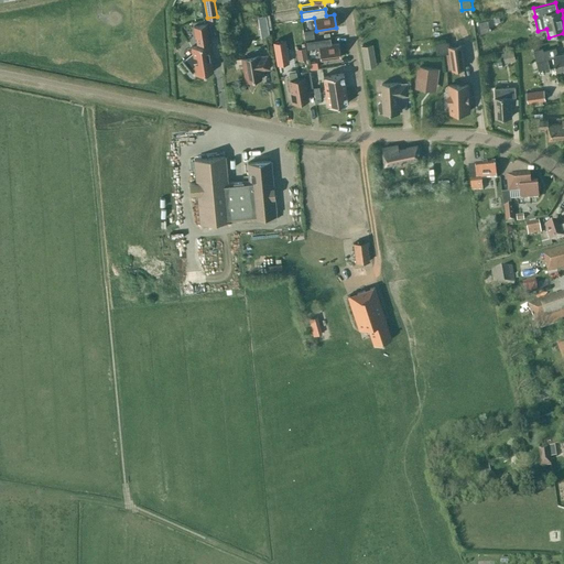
[(210,60),(209,53),(212,53),(207,24),(194,25),(196,36),(198,45),(192,46),(193,55),(185,62),(183,60),(192,72),(195,69),(196,74),(214,72),(212,60),(210,60)]
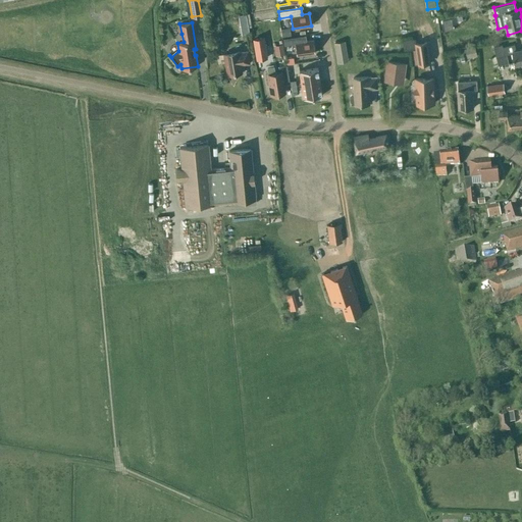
[(283,38),(284,45),(295,43),(297,55),(315,52),(314,40),(307,41),(306,35),(305,35),(300,36),(283,38)]
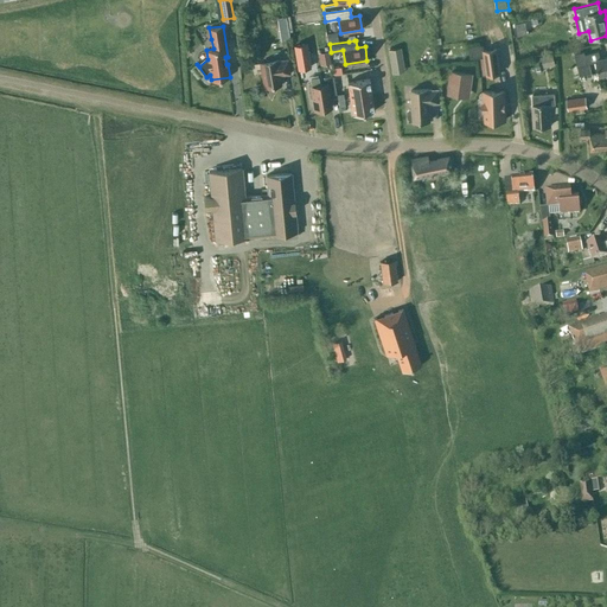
[(306,44),(294,46),(298,69),(310,68),(306,44)]
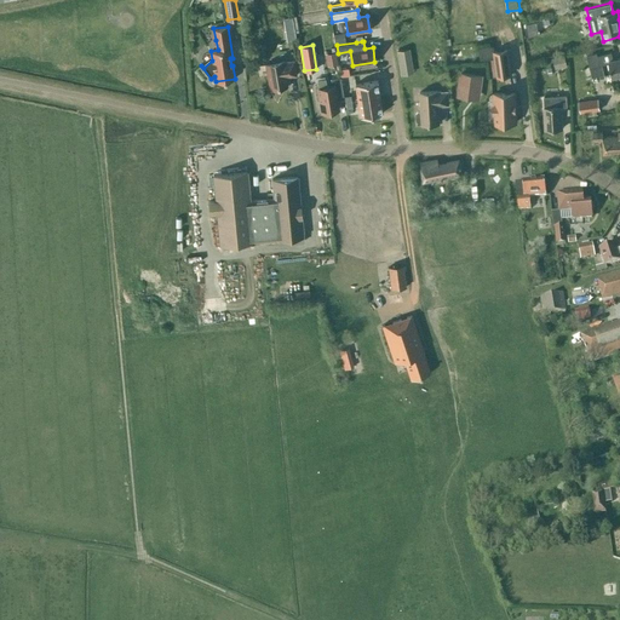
[(331,52),(325,53),(327,65),(338,63),(334,46),(331,47),(331,52)]
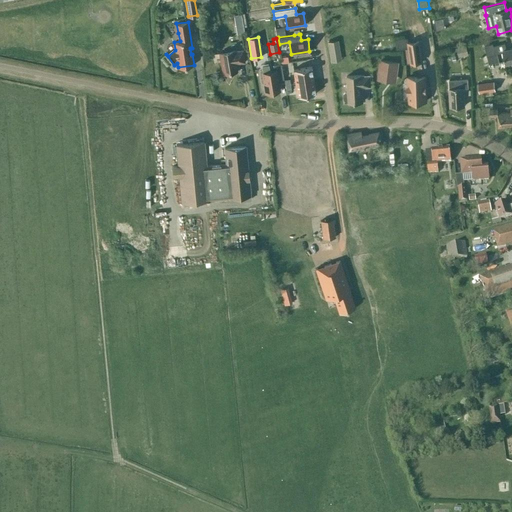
[(408,38),(395,39),(397,49),(409,48),(411,63),(421,61),(418,41),(408,43),(408,38)]
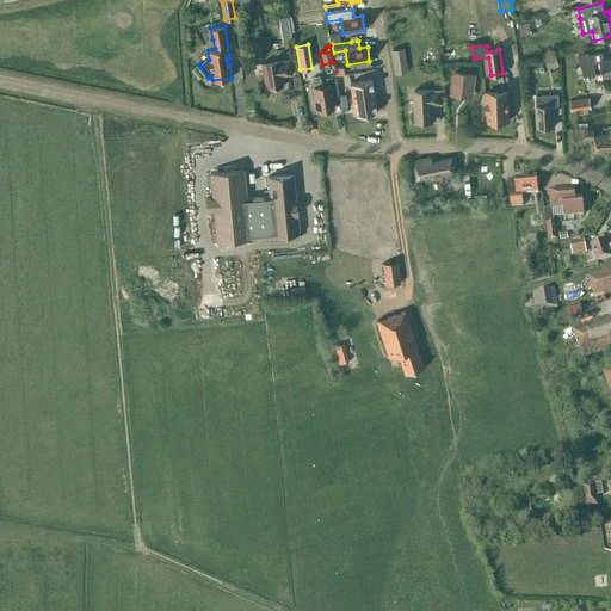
[(390,50),(395,74),(407,73),(403,48),(390,50)]
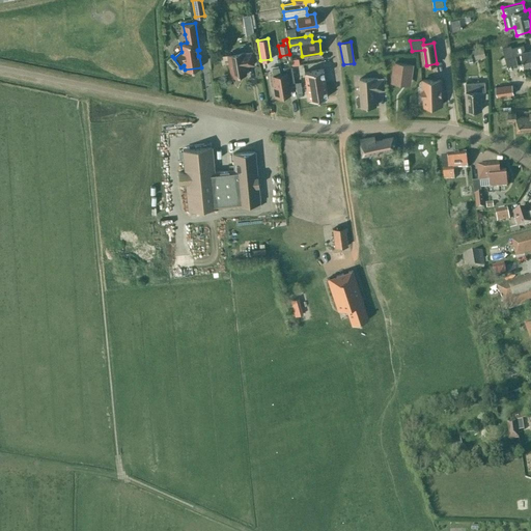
[(524,45),(511,48),(510,45),(502,47),(505,58),(507,66),(513,65),(513,67),(521,65),(520,62),(518,63),(518,61),(515,55),(522,54),(525,66),(530,64),(530,49),(525,51),(524,45)]
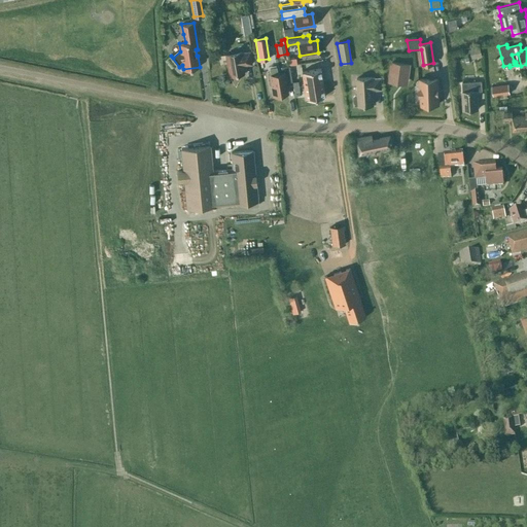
[(480,46),(469,49),(470,53),(470,55),(481,53),(480,46)]
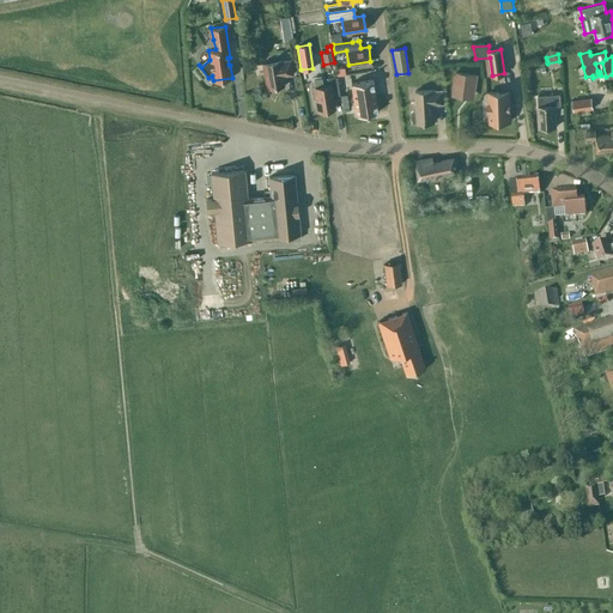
[(279,60),(263,64),(267,87),(283,85),(281,76),(292,74),(290,60),(279,62),(279,60)]
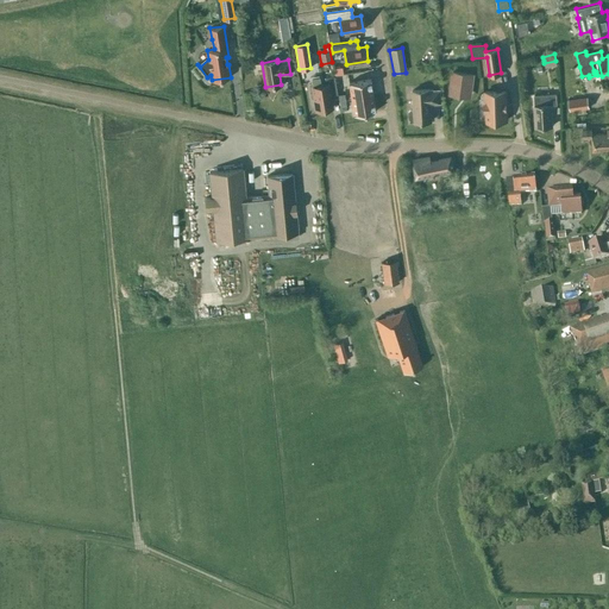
[(471,98),(475,74),(451,70),(447,95),(471,98)]
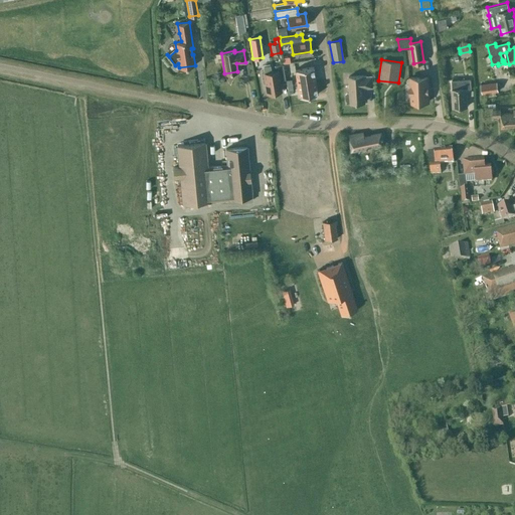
[(269,65),(263,66),(268,94),(281,91),(279,80),(285,79),(283,64),(275,65),(276,71),(270,72),(269,65)]
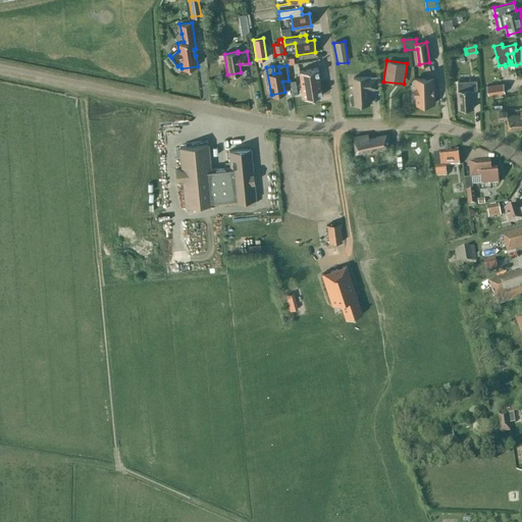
[(317,68),(299,71),(301,85),(319,82),(317,68)]
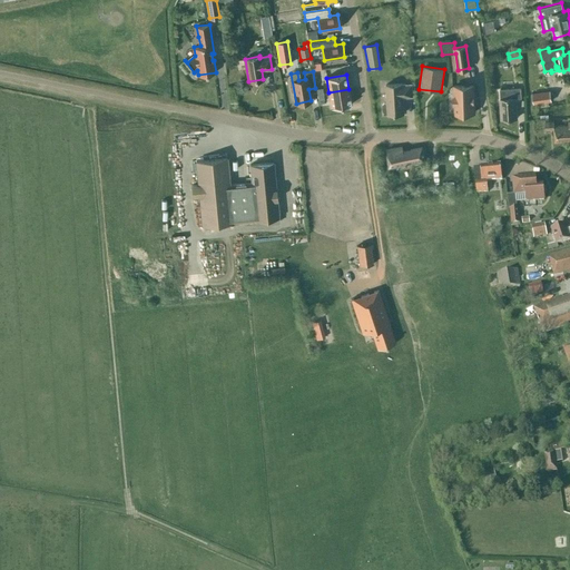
[(384,102),(383,105),(383,110),(385,111),(387,111),(387,114),(404,112),(403,98),(413,97),(412,85),(402,86),(402,82),(386,84),(386,95),(387,102),(384,102)]
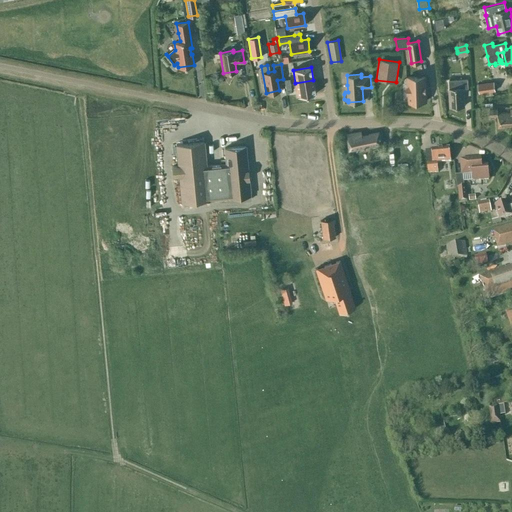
[(425,101),(424,76),(408,77),(408,82),(407,82),(407,93),(409,93),(409,102),(414,102),(414,104),(421,103),(420,101),(425,101)]
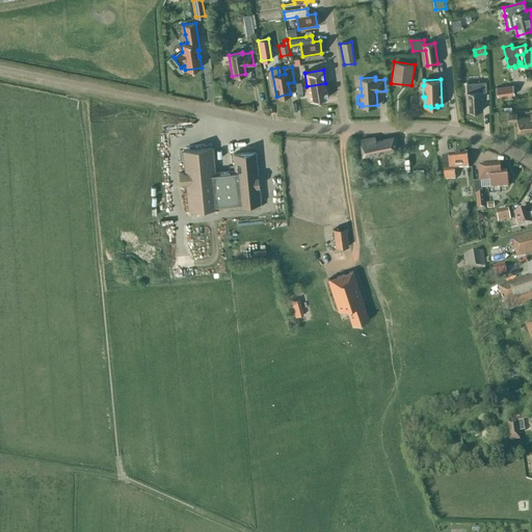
[(482,110),(481,91),(486,90),(485,81),(467,82),(468,111),(482,110)]
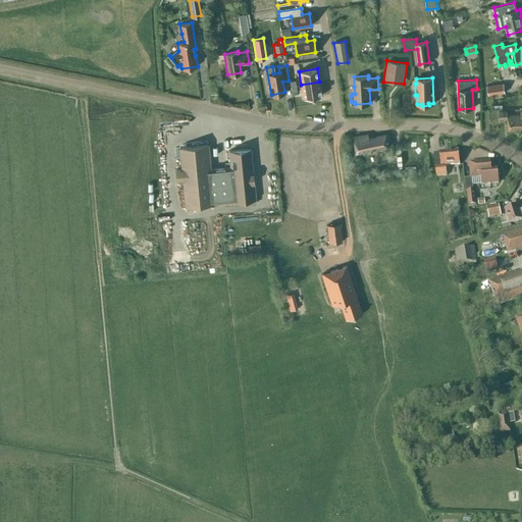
[(319,82),(301,85),(303,99),(321,96),(319,82)]
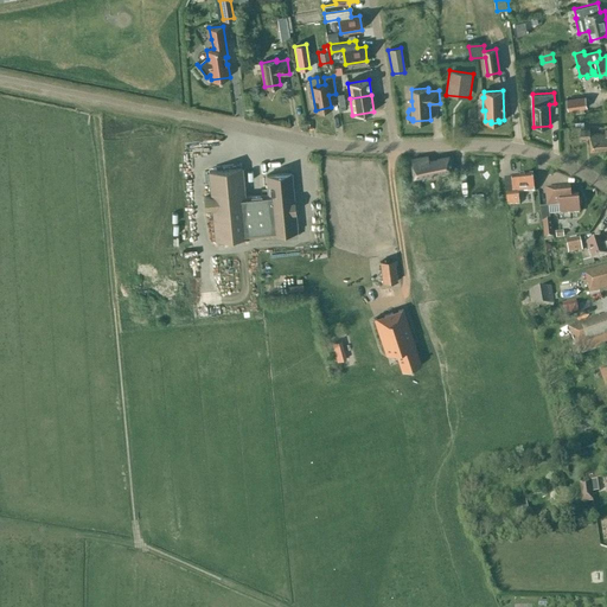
[(586,97),(567,101),(568,112),(573,110),(583,109),(587,108),(586,97)]
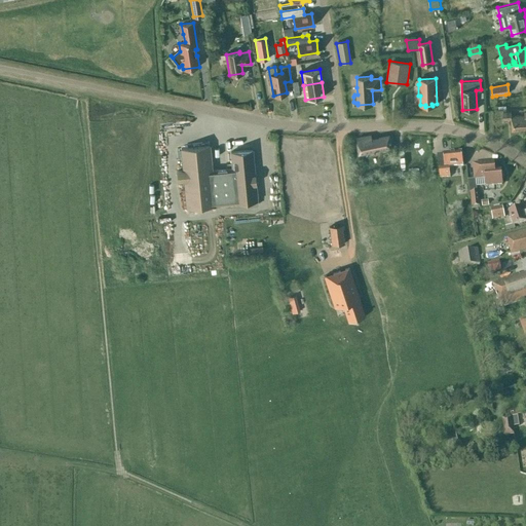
[(525,129),(525,115),(512,116),(511,112),(503,113),(503,120),(512,120),(512,130),(525,129)]
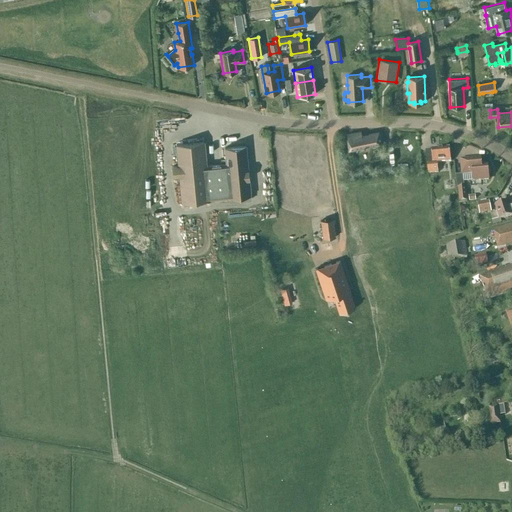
[(361,131),(348,134),(348,139),(349,150),(382,144),(379,132),(362,135),(361,131)]
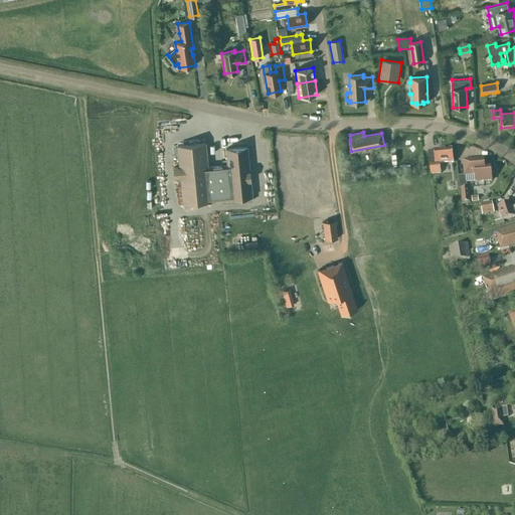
[(225,148),(227,164),(207,166),(205,142),(177,145),(179,166),(173,167),(174,176),(180,176),(182,202),(210,200),(210,199),(230,197),(230,198),(251,196),(246,147),(225,148)]
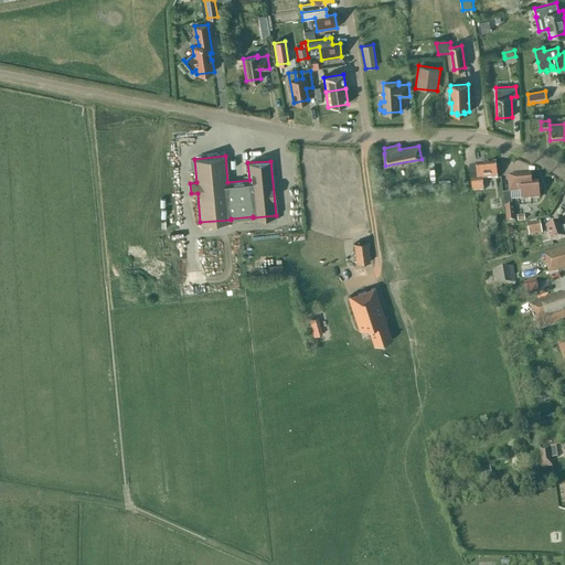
[(470,167),(471,181),(472,191),(483,190),(482,180),(498,179),(497,163),(476,166),(477,167),(470,167)]
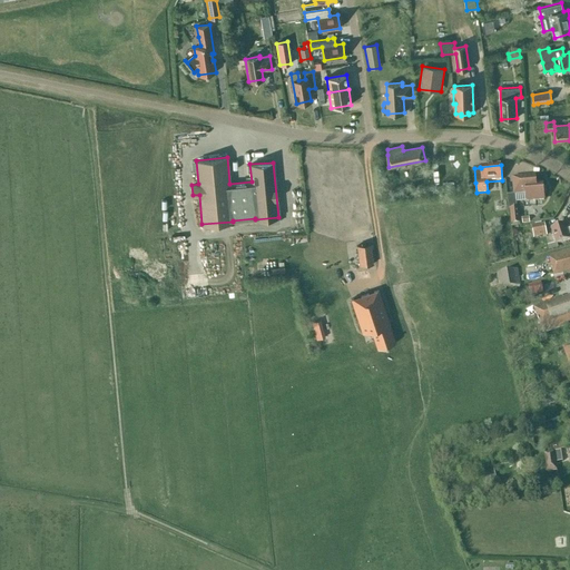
[(528,202),(544,200),(543,184),(537,185),(536,177),(513,179),(514,195),(527,194),(528,202)]
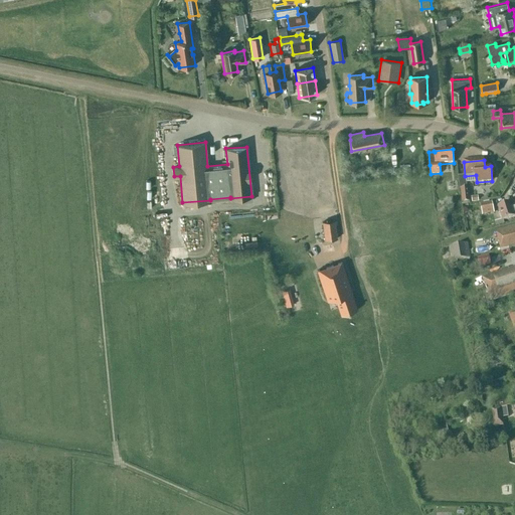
[(461,188),(462,203),(470,202),(469,187),(461,188)]
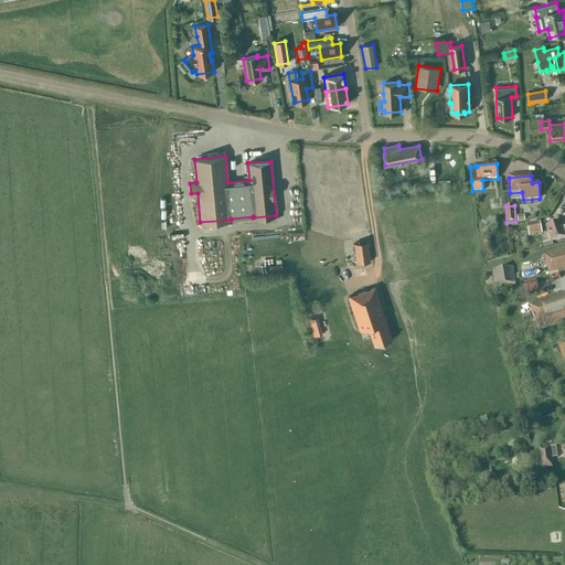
[(526,224),(529,237),(543,234),(540,222),(526,224)]
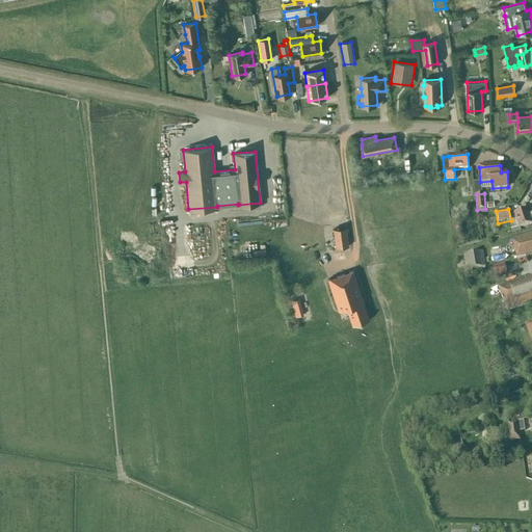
[(520,229),(531,223),(531,222),(531,220),(529,214),(528,209),(514,213),(520,229)]
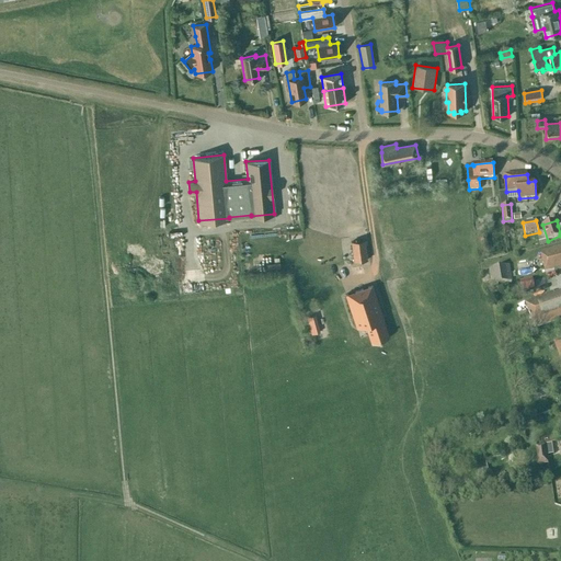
[(480,254),(489,252),(487,239),(478,240),(480,254)]
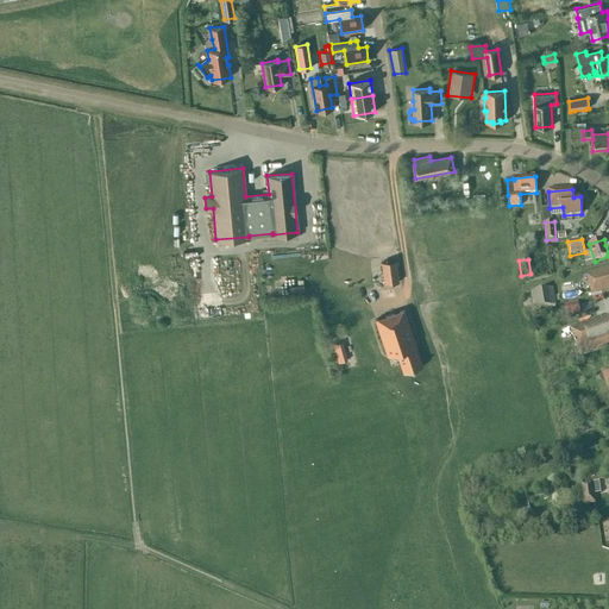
[(381,263),(384,283),(399,282),(395,261),(381,263)]
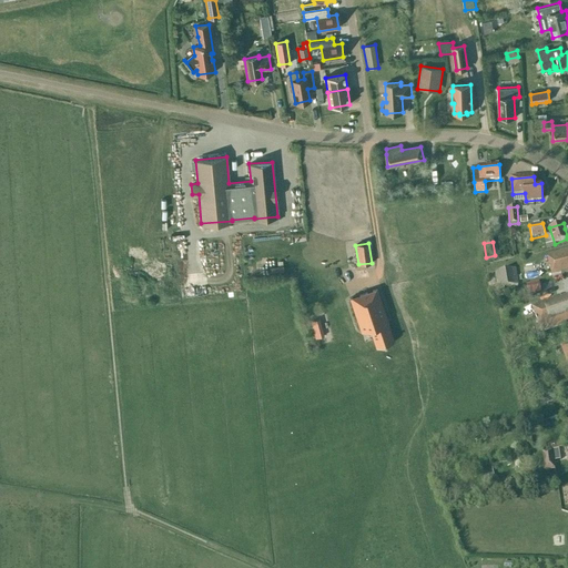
[(554,275),(567,271),(567,250),(548,255),(554,275)]
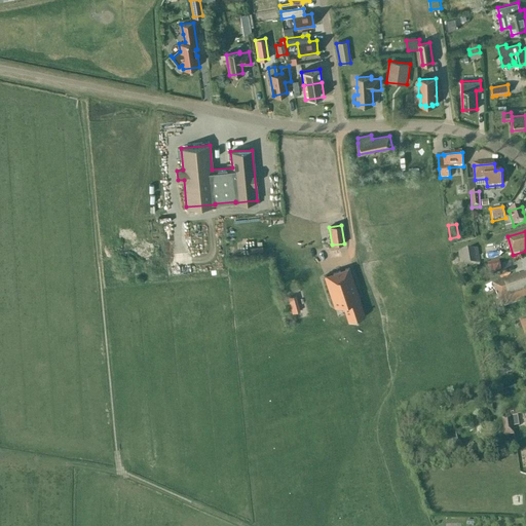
[(461,267),(480,264),(478,249),(458,252),(461,267)]
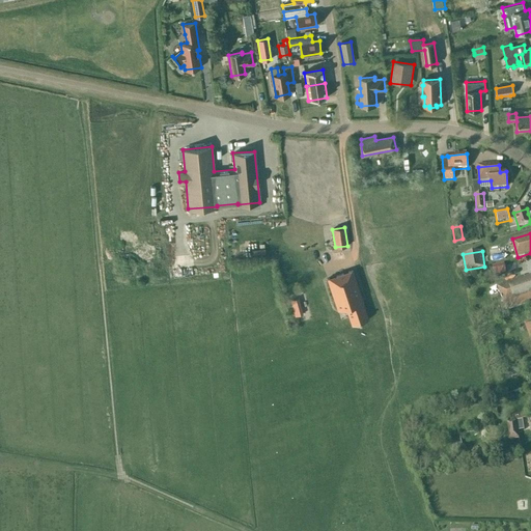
[(494,276),(506,273),(504,263),(492,267),(494,276)]
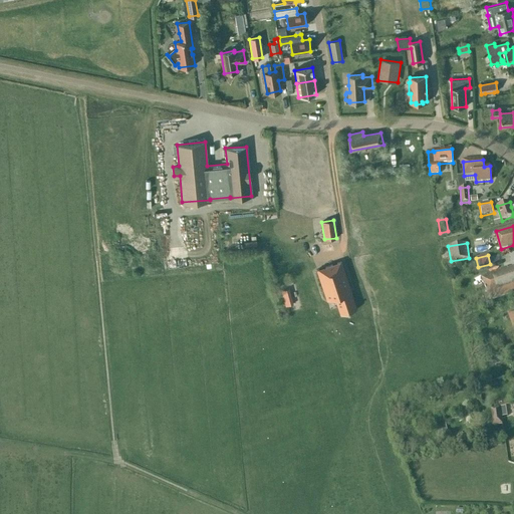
[(340,314),(356,309),(351,292),(341,261),(316,270),(326,300),(334,298),(340,314)]
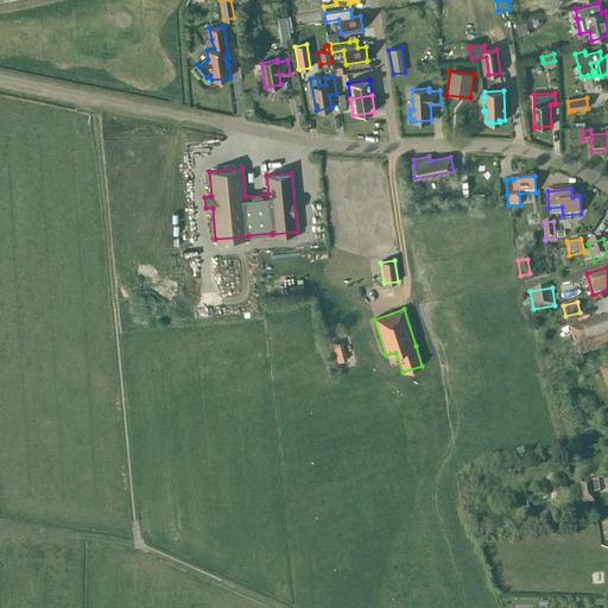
[(578,355),(607,344),(607,317),(607,318),(607,316),(601,318),(600,316),(569,328),(578,355)]
